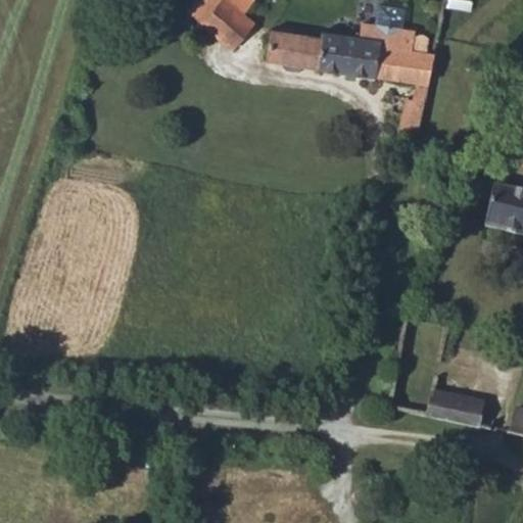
[(196,0),(188,10),(233,48),(253,22),(243,13),(253,1),(251,0),(196,0)]
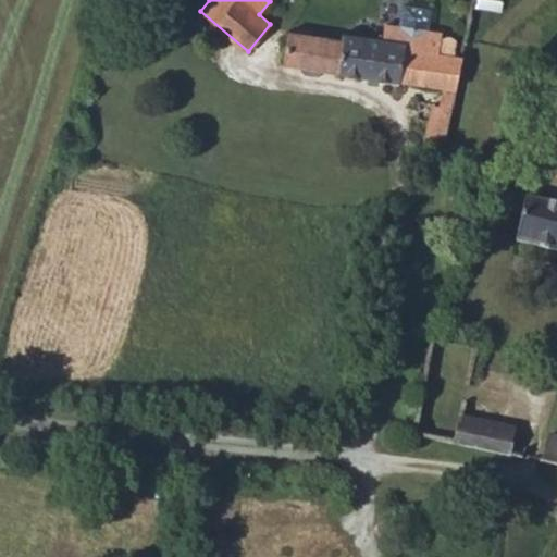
[(443,146),(445,136),(452,108),(460,56),(454,54),(456,40),(452,37),(447,36),(444,38),(441,38),(442,34),(416,29),(384,25),(382,40),(344,35),(343,40),(289,32),(284,64),(444,87),(440,110),(432,109),(424,143),(443,146)]
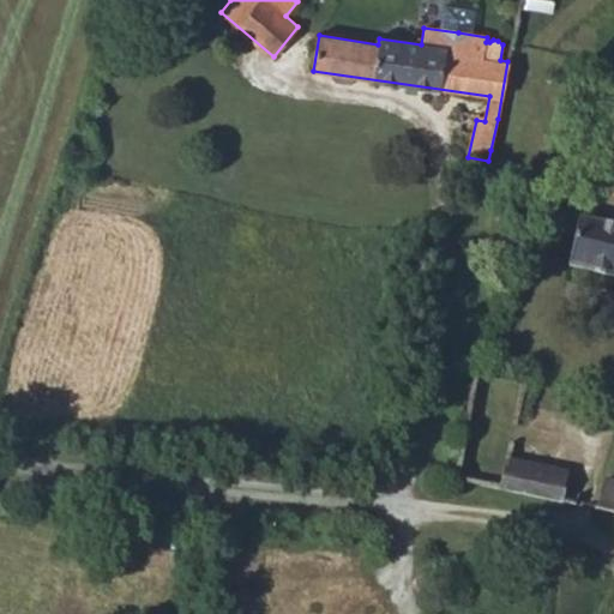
[(613,227),(582,221),(575,248),(570,268),(613,276),(613,227)]
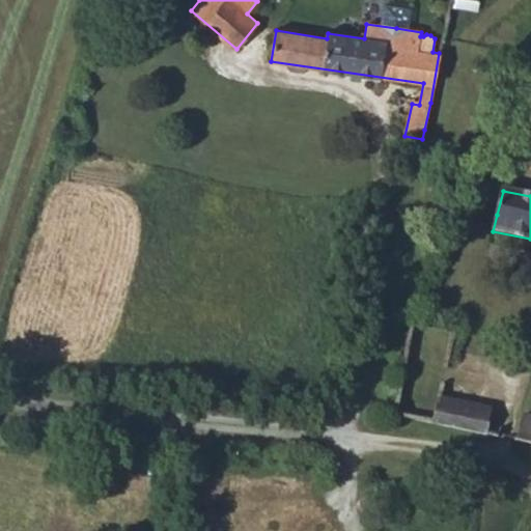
[(432,424),(486,435),(492,408),(439,396),(432,424)]
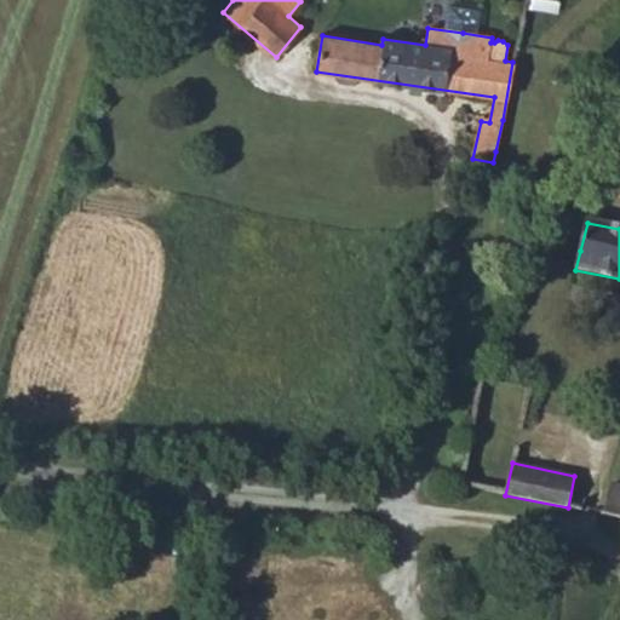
[(603,515),(619,517),(619,486),(609,483),(603,515)]
